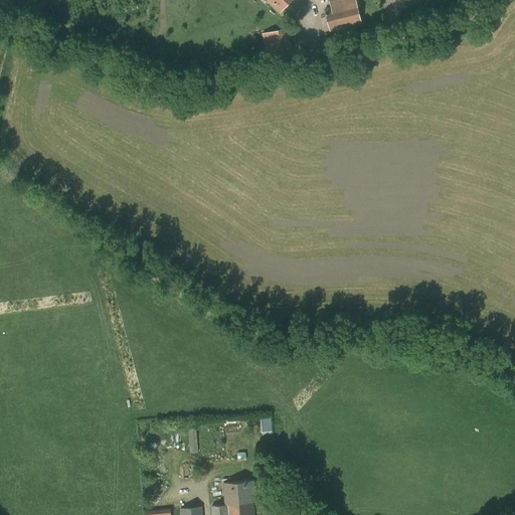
[(272,0),(270,3),(280,13),(291,0),(272,0)]
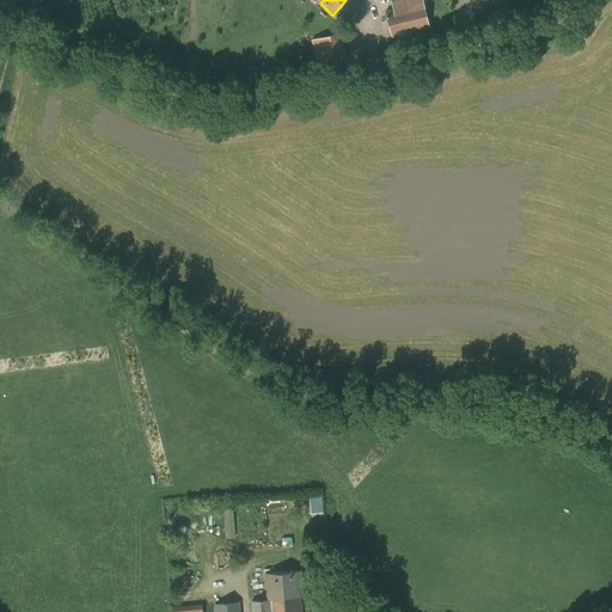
[(430,28),(423,1),(385,11),(392,37),(430,28)]
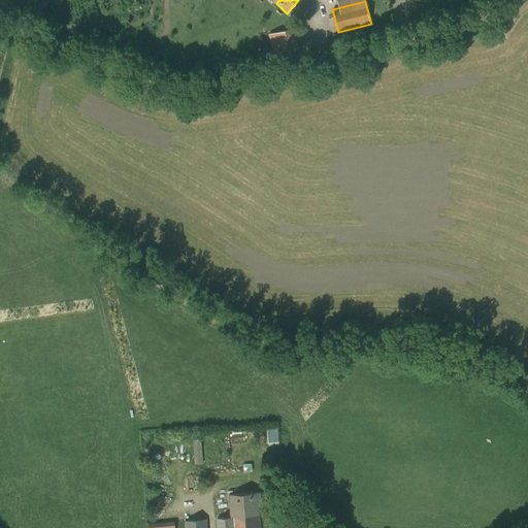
[(300,56),(295,29),(268,34),(274,61),(300,56)]
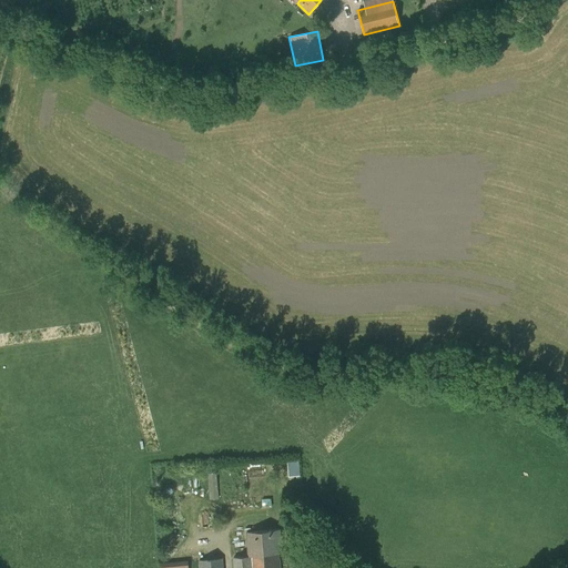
[(280,567),(279,553),(282,553),(281,529),(245,533),(247,557),(233,558),(233,567),(280,567)]
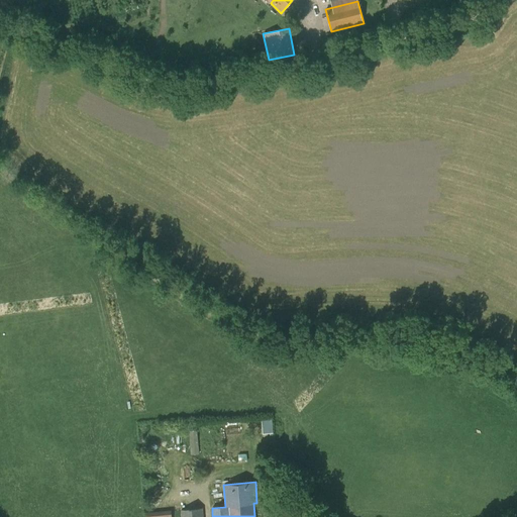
[(181,516),(203,516),(203,508),(181,510),(181,516)]
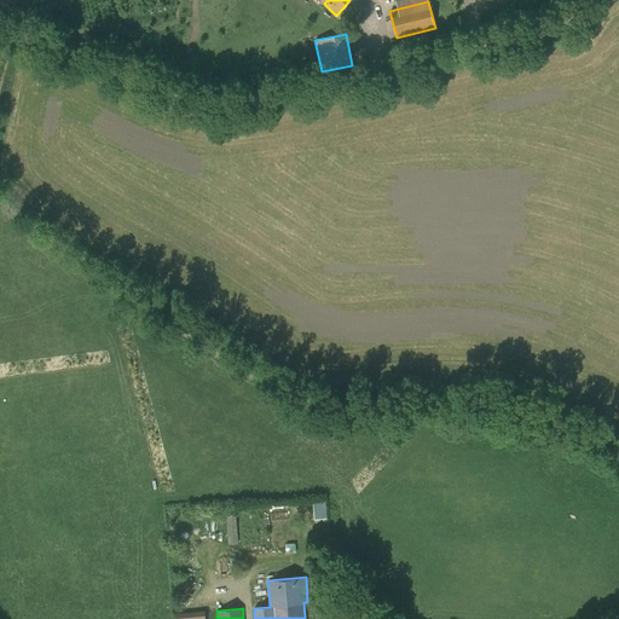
All buildings are outlined.
